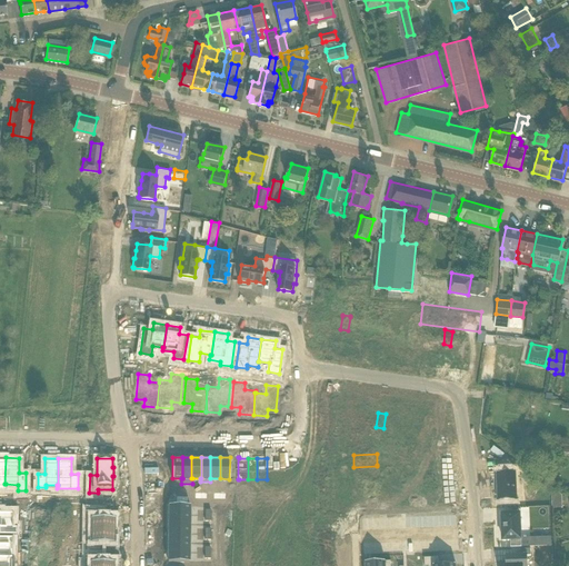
[(267,458),(267,479),(276,479),(276,458),(267,458)]
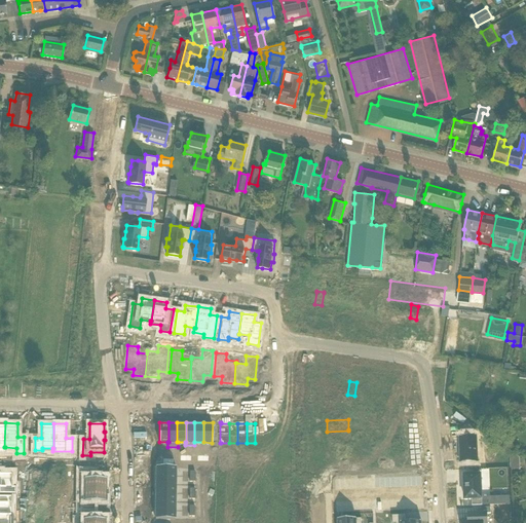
[(255,423),(255,443),(263,443),(264,423),(255,423)]
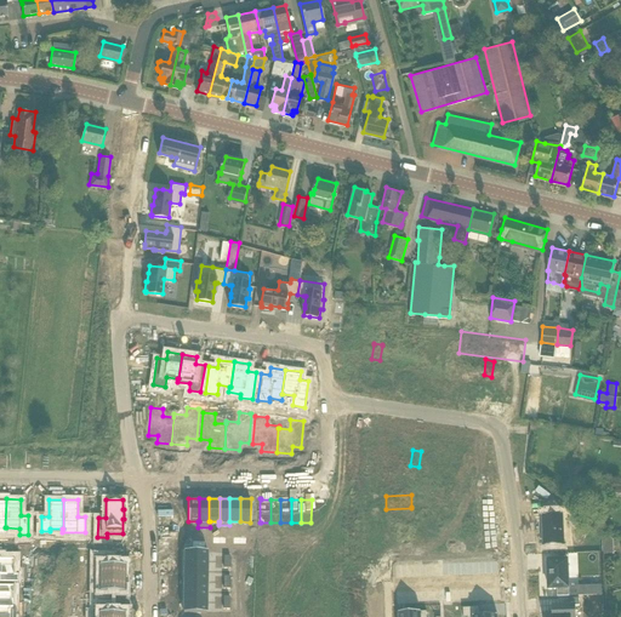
[(312,500),(311,523),(320,523),(320,524),(322,524),(322,500),(312,500)]
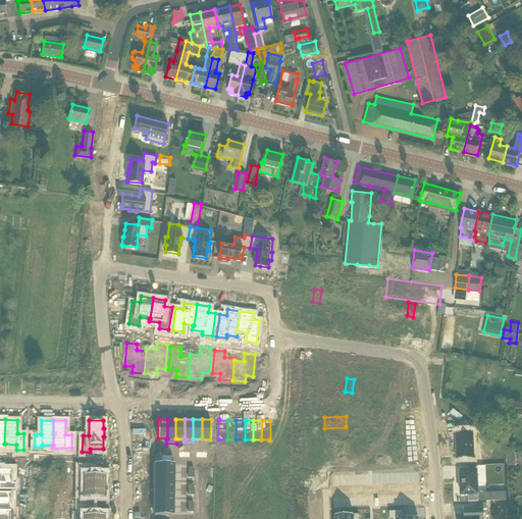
[(473,430),(456,431),(457,458),(474,457),(473,430)]
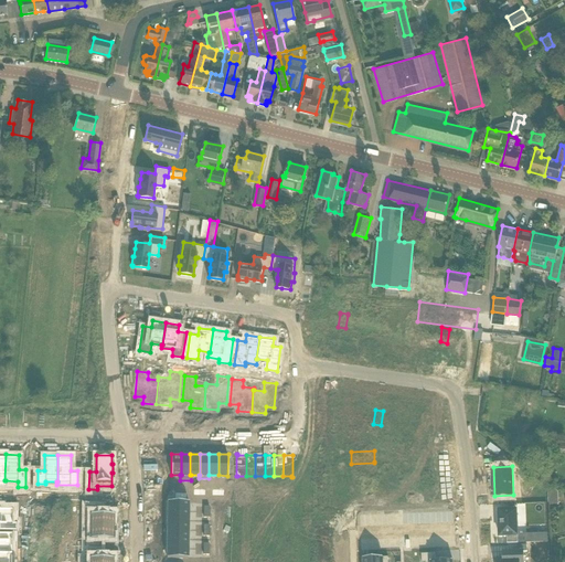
[(377,475),(352,476),(352,487),(379,486),(377,475)]
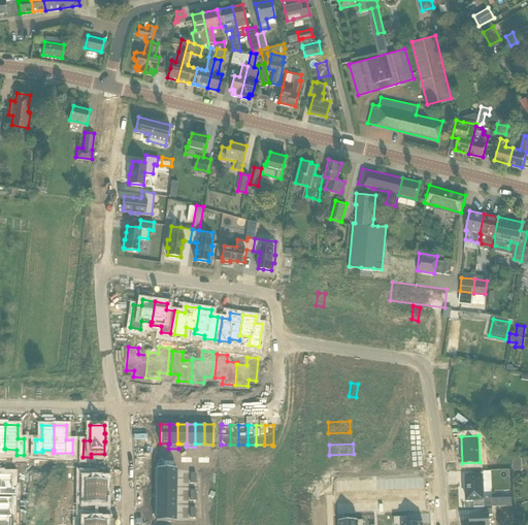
[(157,466),(157,476),(176,476),(176,466),(157,466)]
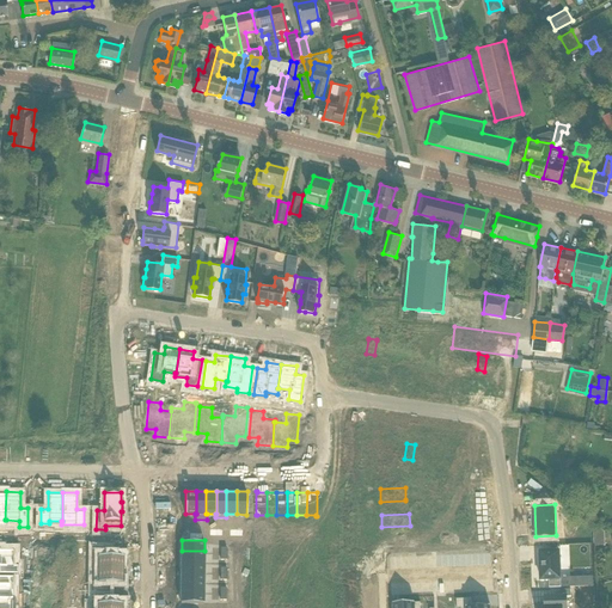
[(294,542),(294,544),(295,544),(294,553),(318,553),(318,544),(318,542),(294,542)]
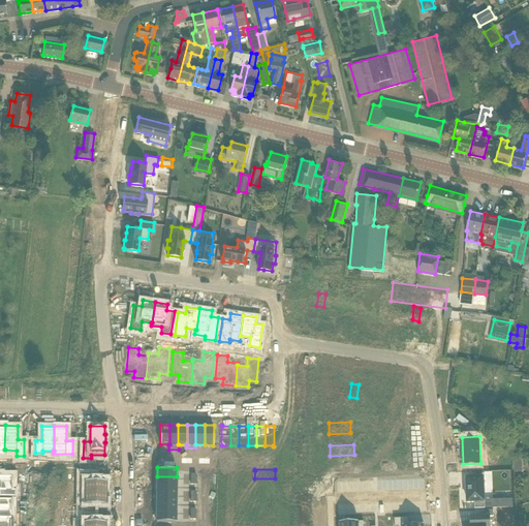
[(0,493),(16,494),(16,487),(12,487),(12,473),(0,473),(0,471),(0,493)]
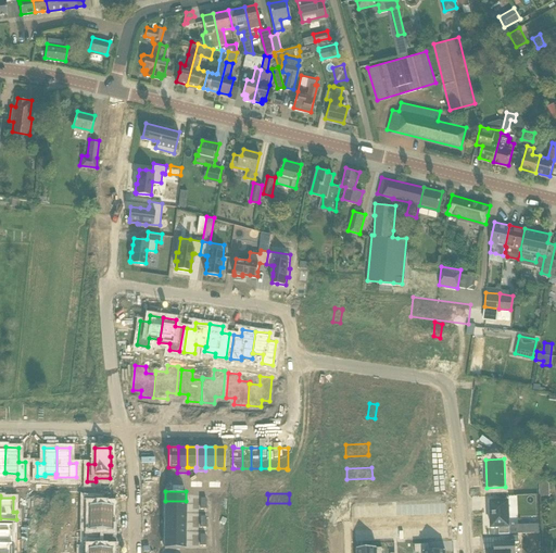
[(85,497),(85,516),(112,516),(112,515),(113,515),(113,506),(112,506),(112,504),(99,503),(99,497),(85,497)]
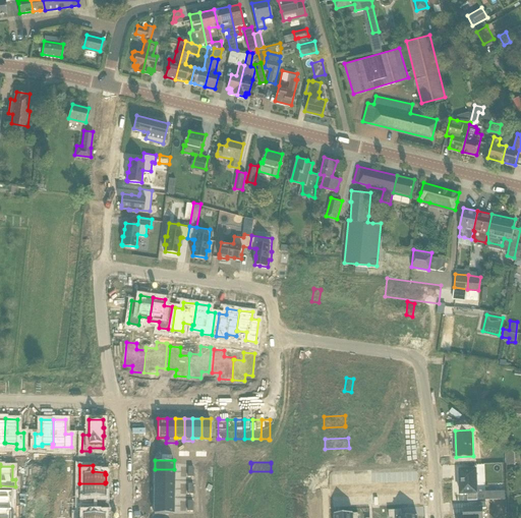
[(476,468),(459,469),(460,493),(467,493),(467,499),(477,499),(476,468)]
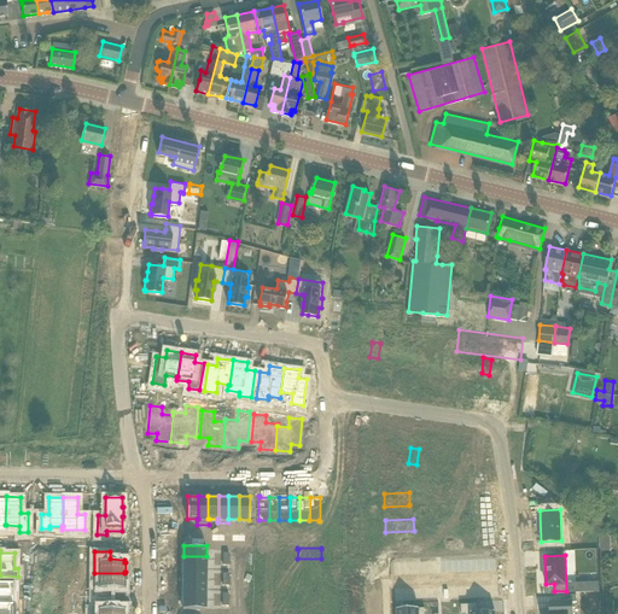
[(184,556),(184,566),(207,567),(207,556),(184,556)]
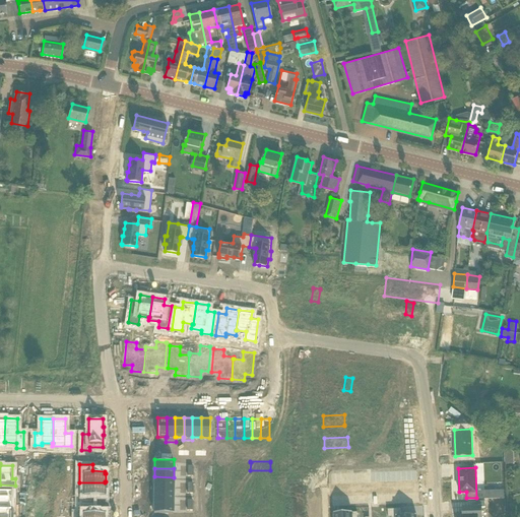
[(250,470),(250,478),(270,479),(270,470),(250,470)]
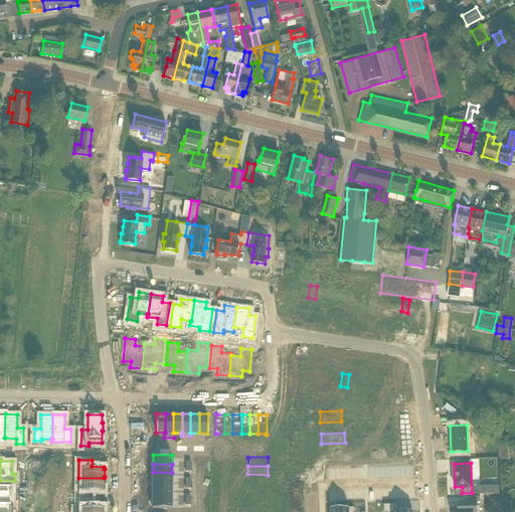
[(153,472),(152,481),(172,481),(172,473),(153,472)]
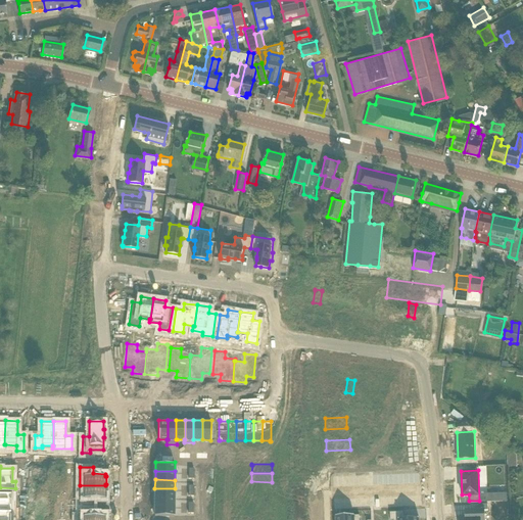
[(251,481),(251,490),(271,490),(272,482),(251,481)]
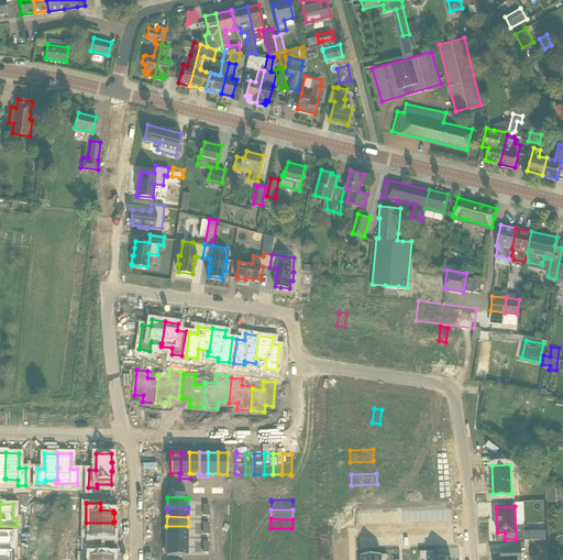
[(86,523),(85,541),(99,542),(99,535),(113,535),(113,523),(86,523)]
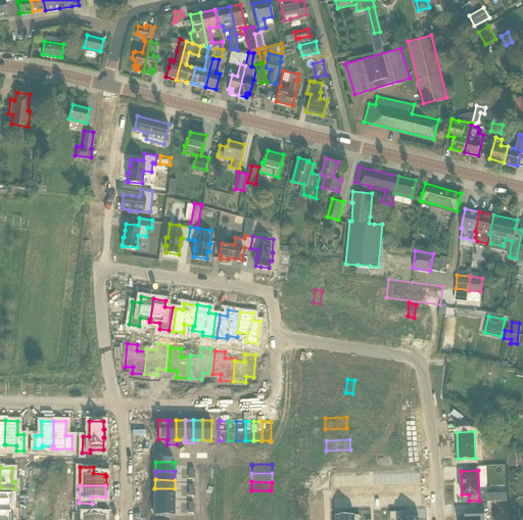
[(154,488),(154,497),(174,498),(175,488),(154,488)]
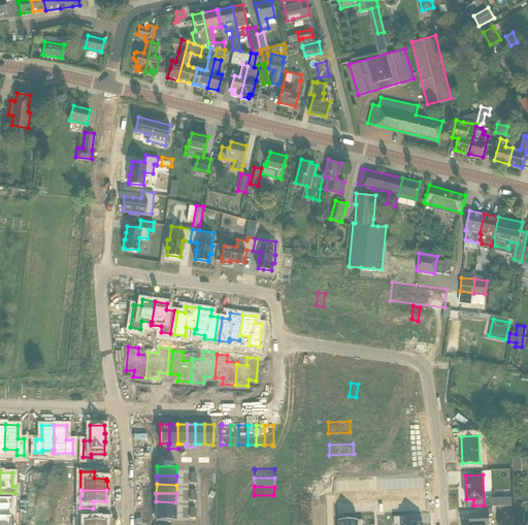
[(0,514),(9,514),(9,515),(11,515),(11,495),(0,494),(0,514)]
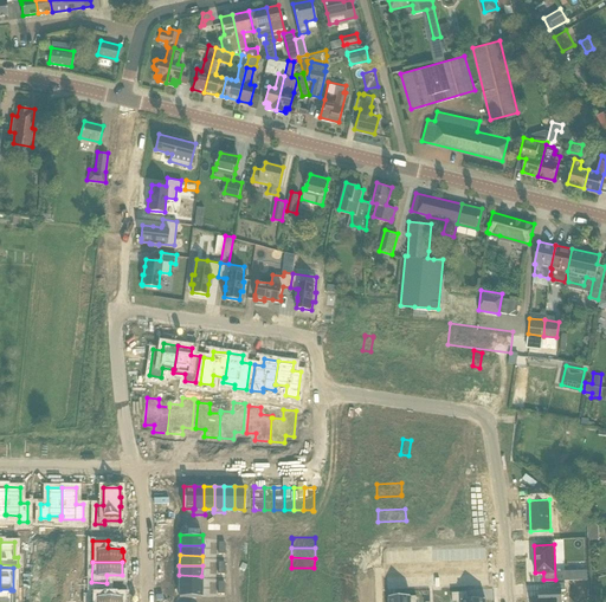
[(291,568),(291,577),(314,577),(314,568),(291,568)]
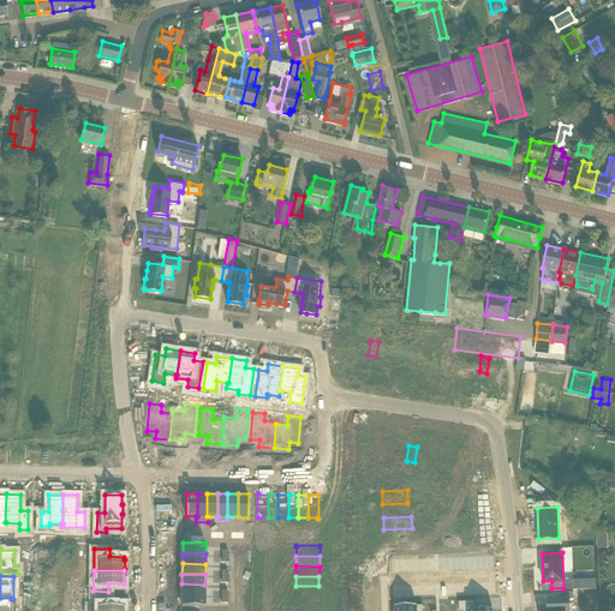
[(181,583),(181,594),(204,594),(204,585),(181,583)]
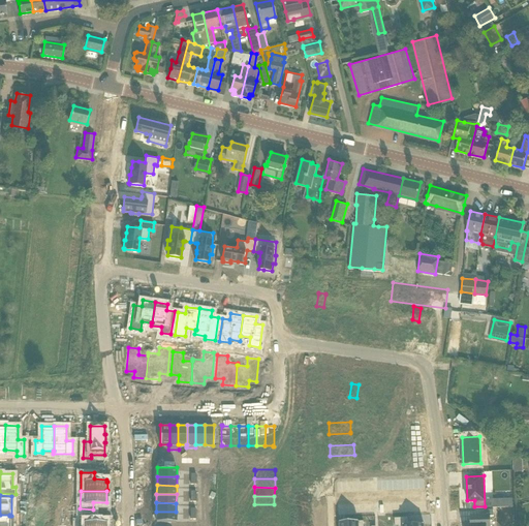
[(254,504),(254,514),(274,514),(274,504),(254,504)]
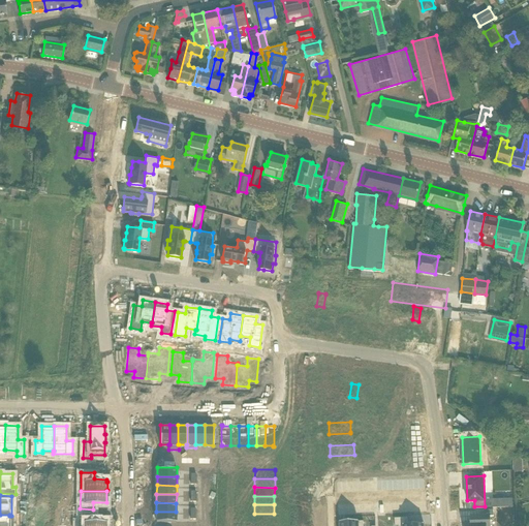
[(471,521),(465,521),(465,525),(490,525),(490,515),(494,515),(493,507),(485,508),(485,514),(483,514),(471,515),(471,520),(471,521)]
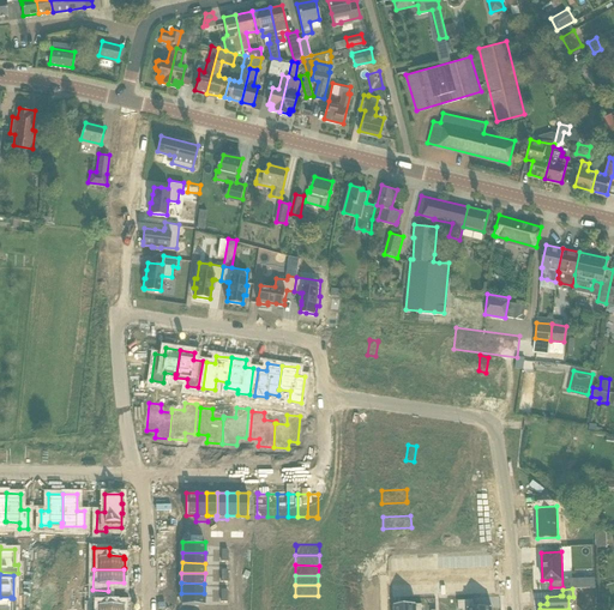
[(181,593),(181,603),(204,604),(204,593),(181,593)]
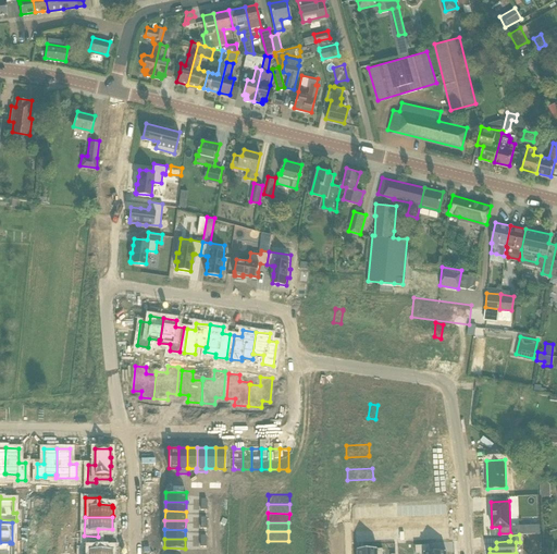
[(84,553),(111,553),(111,548),(98,548),(98,541),(84,540),(84,553)]
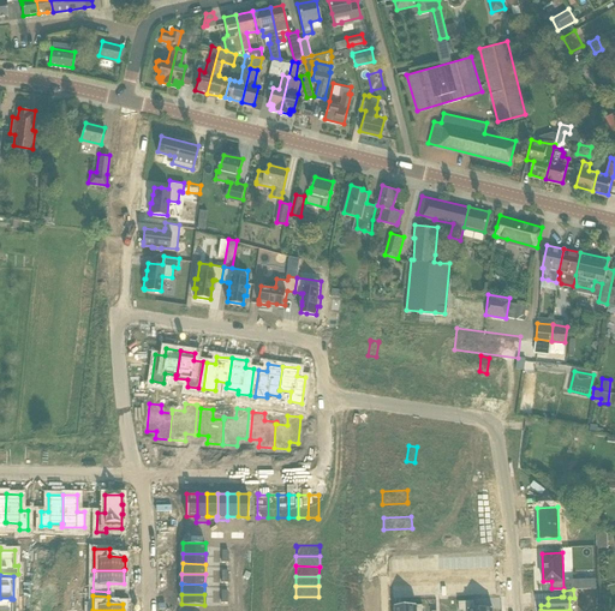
[(296,606),(318,607),(318,606),(318,597),(296,597),(296,606)]
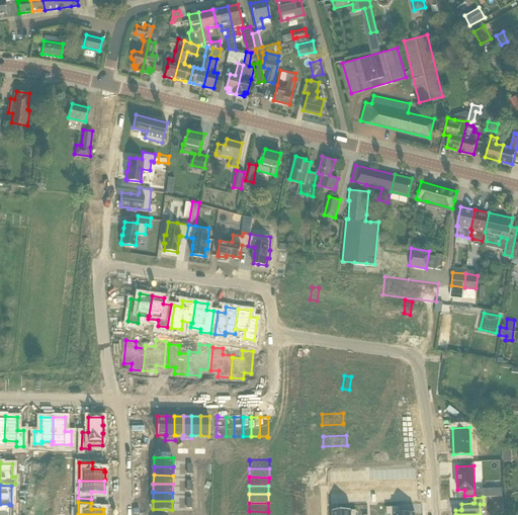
[(0,514),(8,514),(8,510),(9,505),(9,504),(0,504),(0,514)]
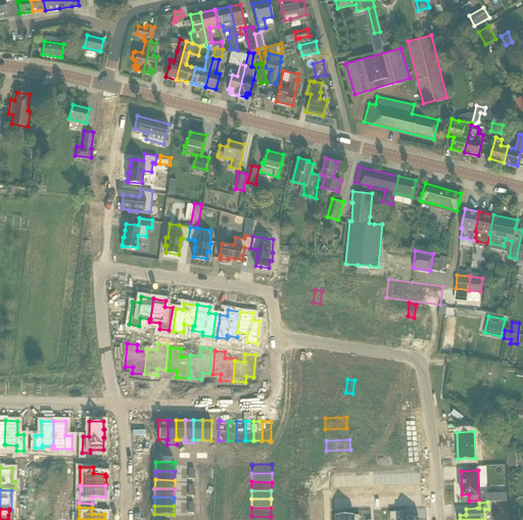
[(402,510),(390,511),(390,518),(394,518),(393,519),(419,519),(419,516),(411,517),(403,517),(403,516),(402,510)]
